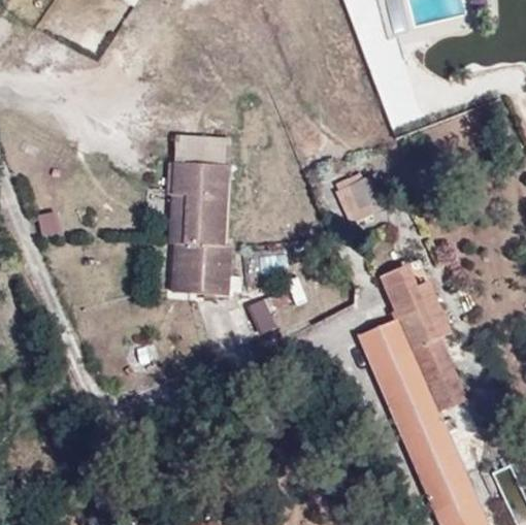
[(175,158),(229,159),(229,133),(175,132),(175,158)]
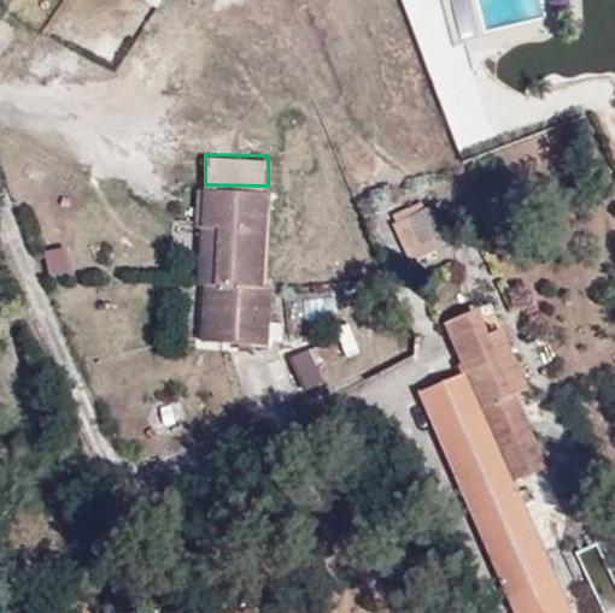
[(263,286),(269,192),(203,188),(197,281),(204,282),(200,341),(268,346),(271,286),(263,286)]
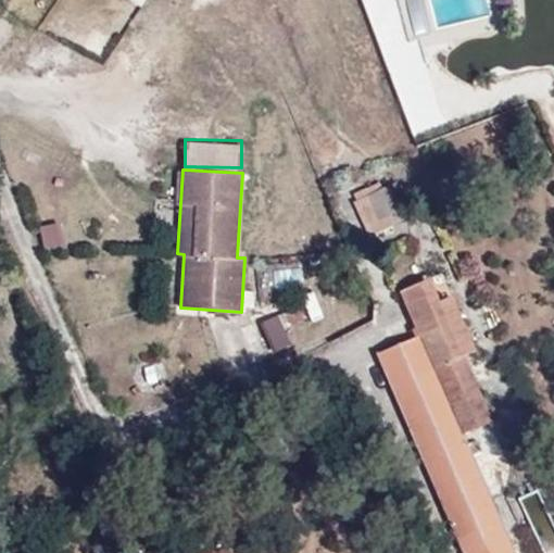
[(356,197),(382,185),(378,177),(353,190),(356,197)]
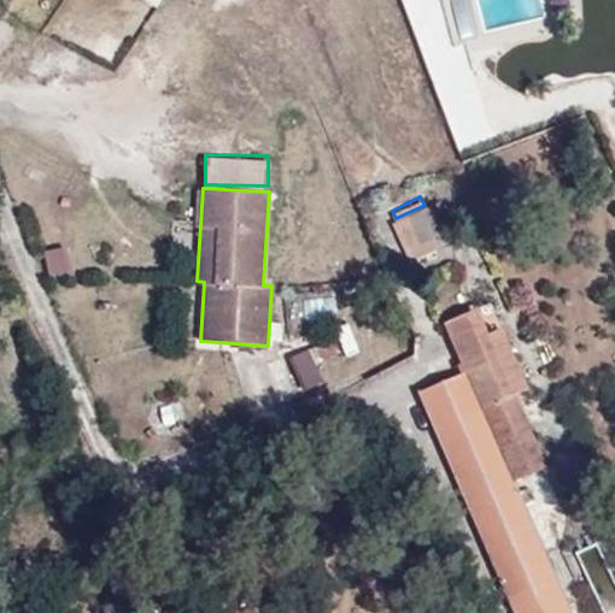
[(438,198),(425,205),(396,218),(393,220),(413,258),(438,248),(432,235),(451,225),(438,198)]
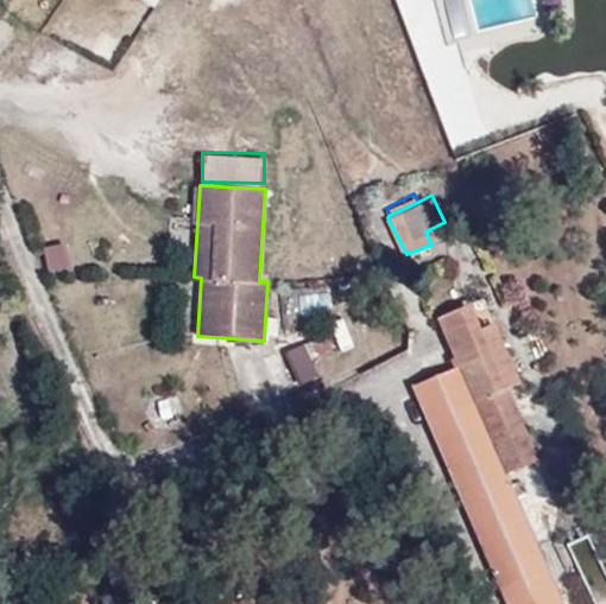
[(447,348),(492,326),(486,311),(440,331),(447,348)]
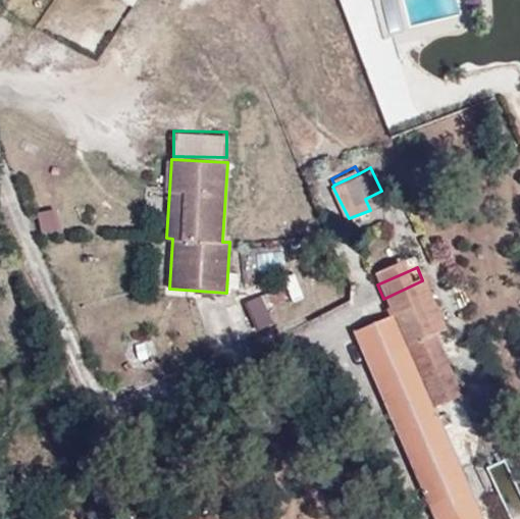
[(433,279),(424,284),(442,321),(451,316),(433,279)]
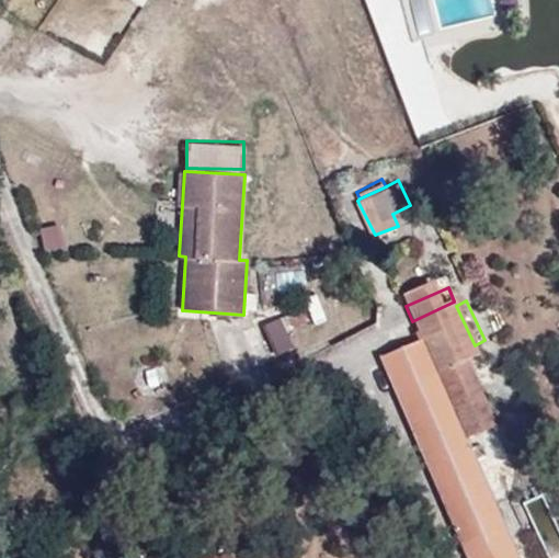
[(456,306),(454,302),(412,321),(420,338),(438,379),(465,437),(495,422),(466,357),(477,351),(475,345),(456,306)]
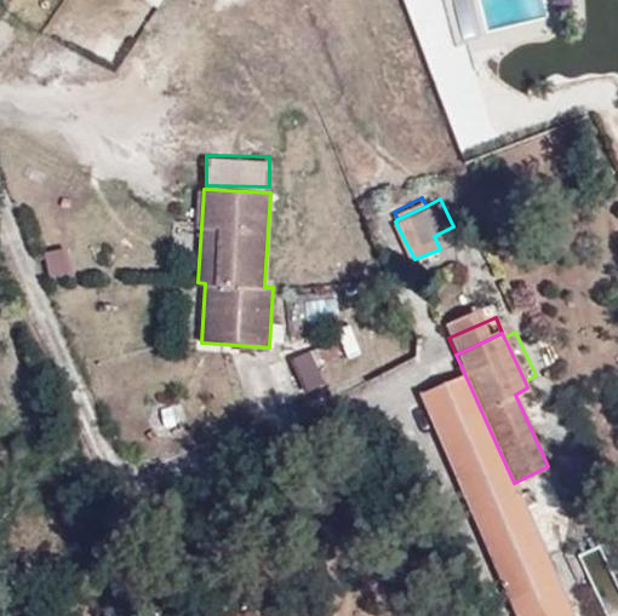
[(573,615),(514,483),(485,419),(464,373),(418,392),(518,615),(573,615)]
